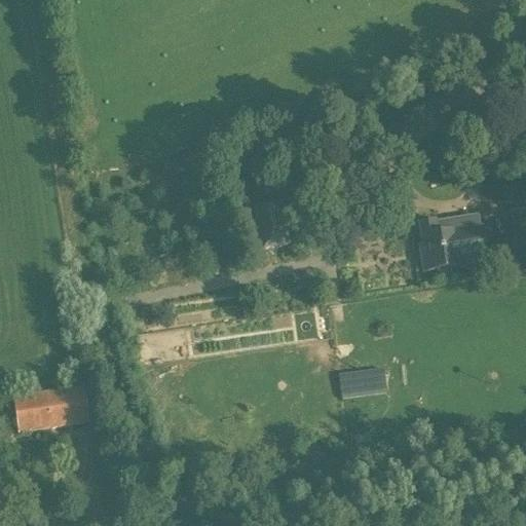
[(241,199),(253,254),(312,240),(302,192),(278,197),(277,191),(241,199)]
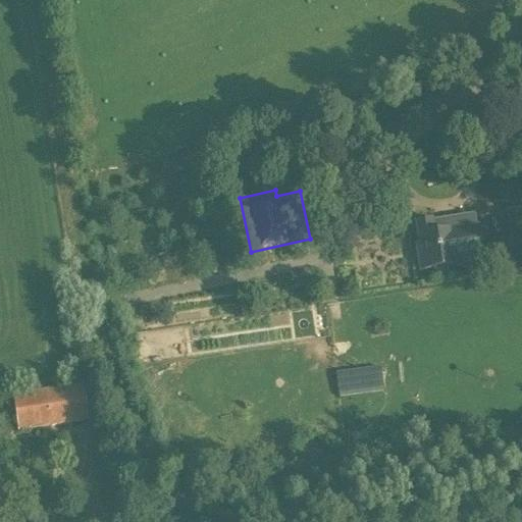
[(511,246),(521,244),(521,210),(506,212),(511,246)]
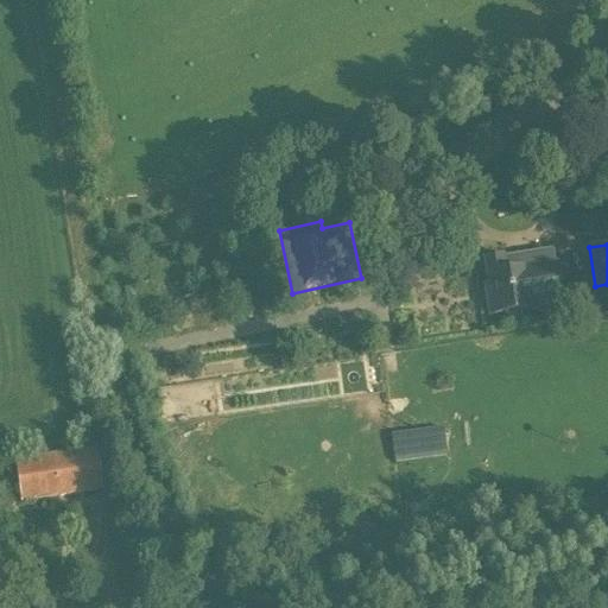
[(525,309),(527,309),(526,303),(561,297),(556,266),(507,274),(505,255),(483,259),(489,298),(486,298),(488,315),(513,311),(515,314),(523,312),(525,309)]
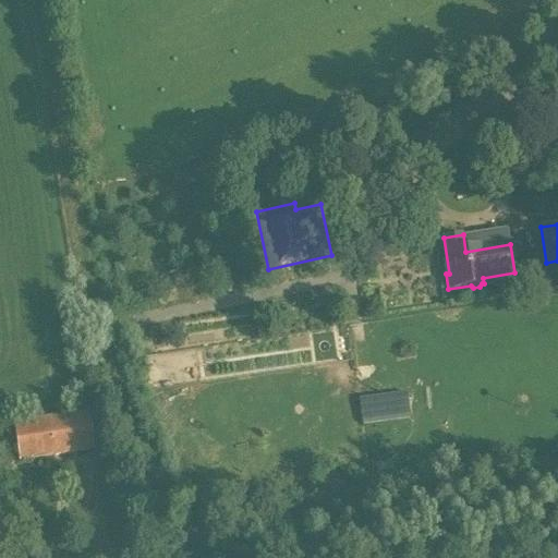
[(364,421),(413,413),(410,389),(361,396),(364,421)]
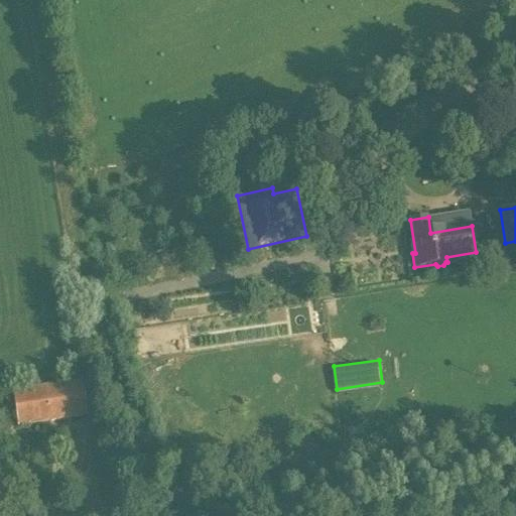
[(18,425),(85,415),(81,383),(13,393),(18,425)]
